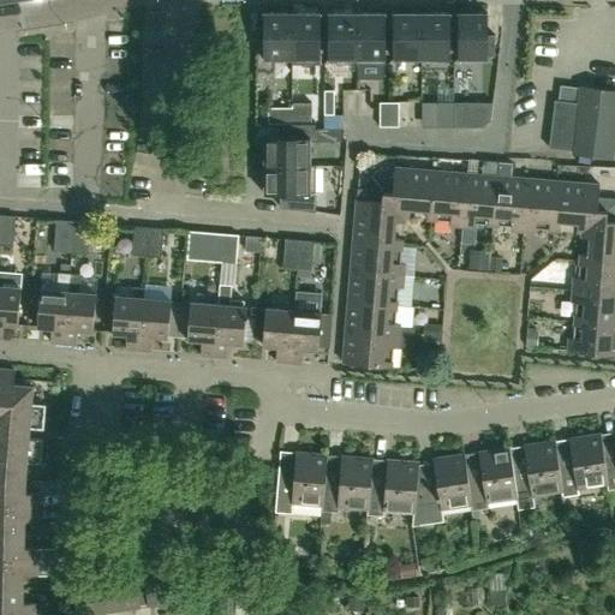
[(291,59),(291,65),(292,65),(292,13),(263,13),(263,42),(255,42),(255,72),(274,72),(274,59),(291,59)]
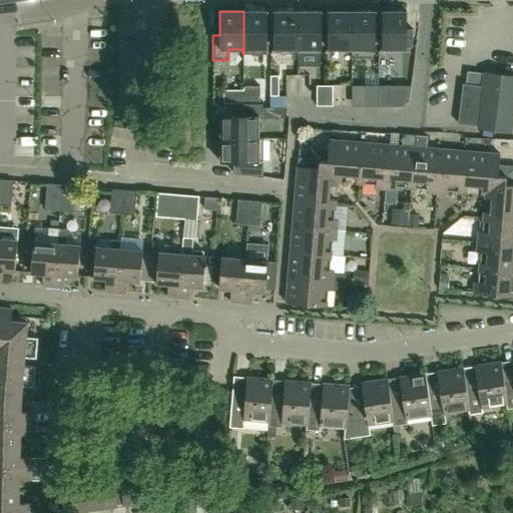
[(267,11),(243,11),(243,54),(267,54),(267,11)]
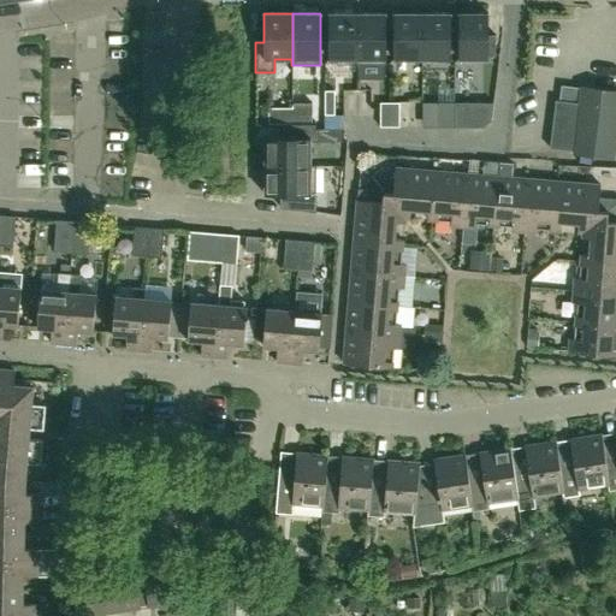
[(356,65),(357,65),(357,13),(329,13),(329,59),(356,59),(356,65)]
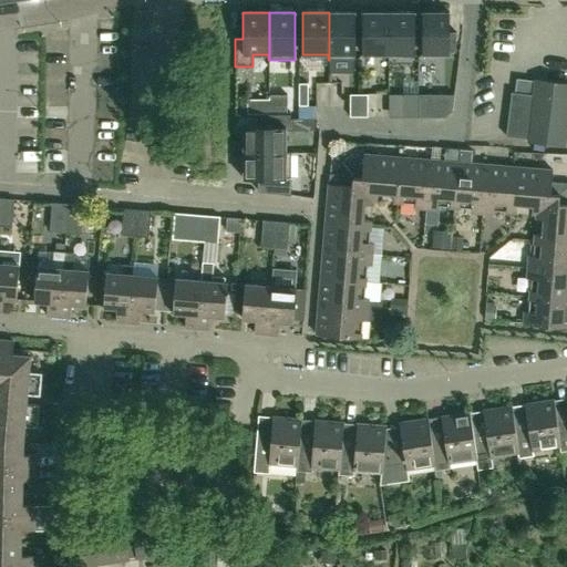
[(354,12),(329,12),(329,60),(356,60),(354,12)]
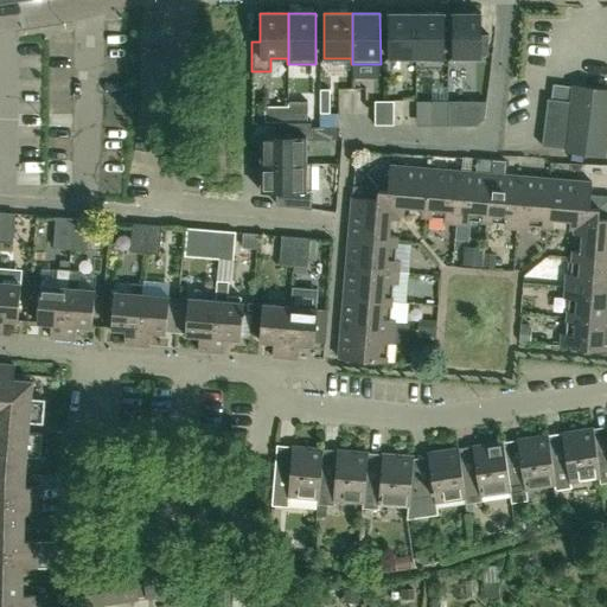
[(388,58),(416,58),(416,13),(388,13),(388,58)]
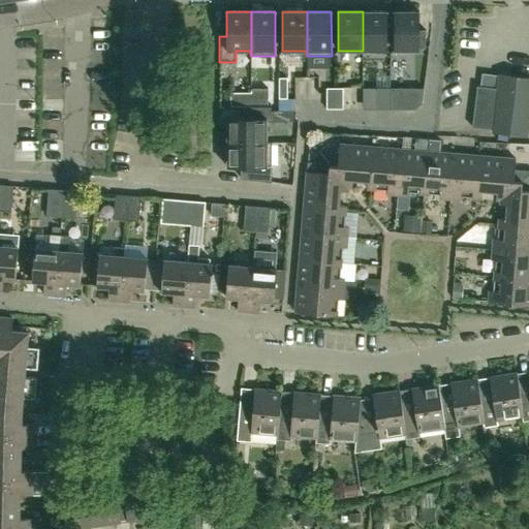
[(386,11),(363,11),(363,51),(386,51),(386,11)]
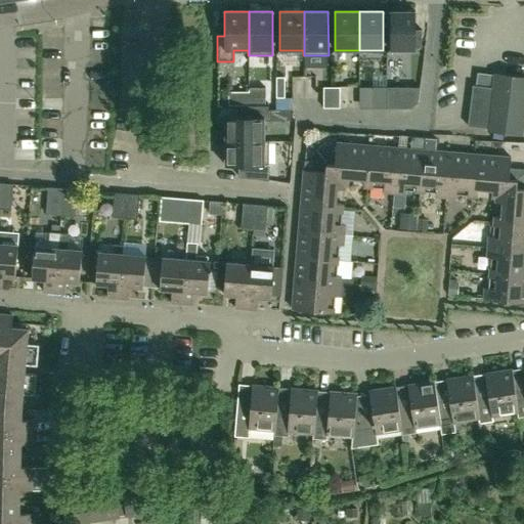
[(416,47),(418,47),(422,47),(422,30),(416,30),(416,11),(390,11),(390,50),(416,50),(416,47)]
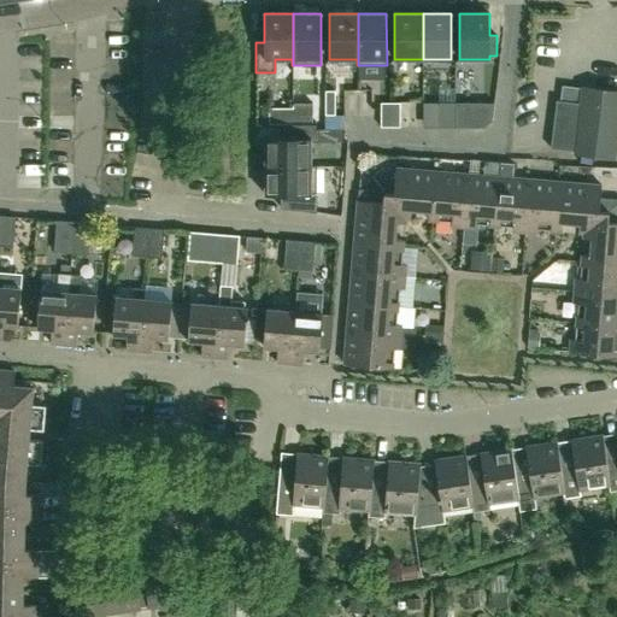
[(580,104),(560,100),(557,100),(551,148),(574,151),(574,154),(615,159),(616,137),(616,90),(582,87),(580,104)]
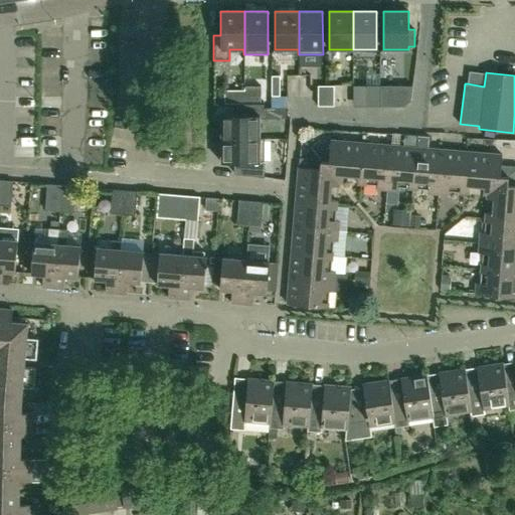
[(280,75),(272,75),(272,96),(280,96),(280,75)]
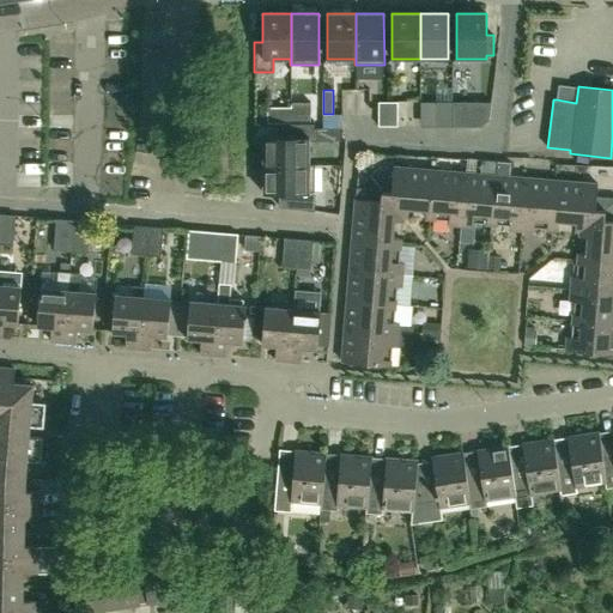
[(388,102),(378,102),(378,126),(388,126),(388,102)]
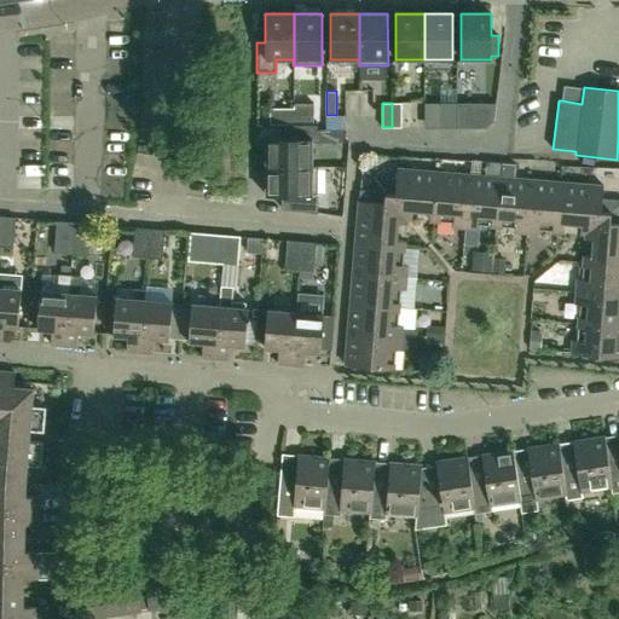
[(401,103),(392,103),(392,127),(401,127),(401,103)]
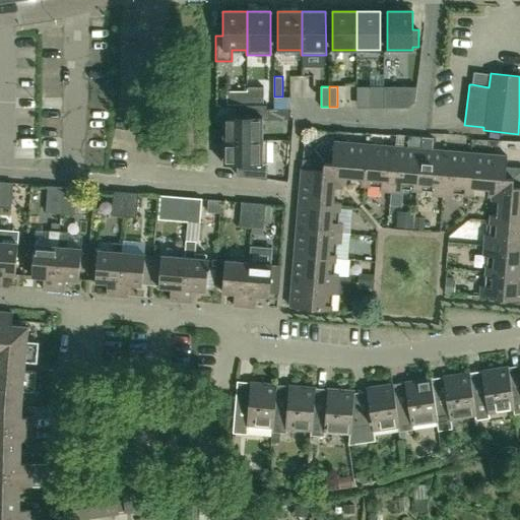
[(376,86),(376,107),(384,107),(384,99),(384,86),(376,86)]
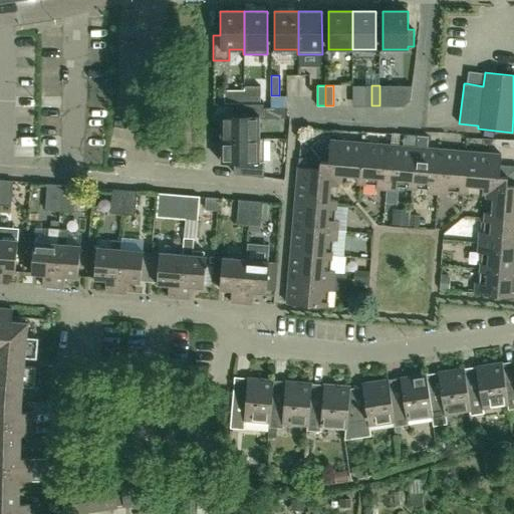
[(244,103),(244,95),(244,90),(224,90),(224,103),(244,103)]
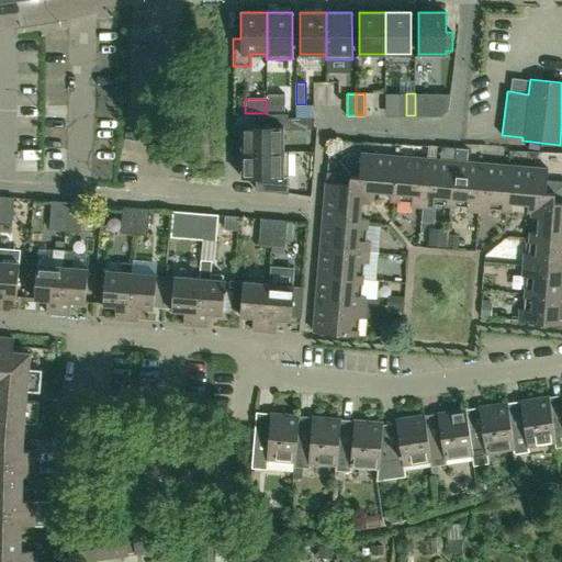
[(267,113),(274,113),(284,113),(284,104),(267,104),(267,113)]
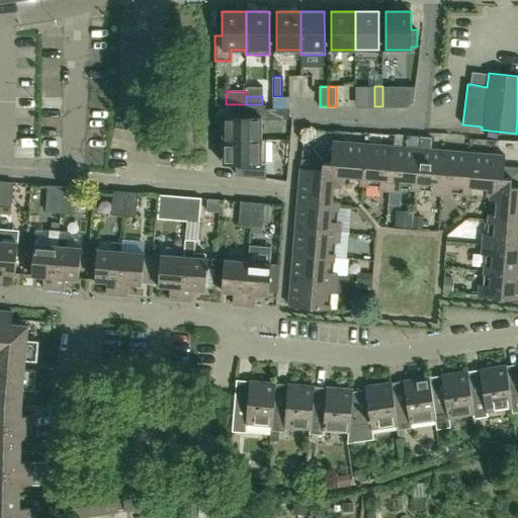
[(395,98),(382,98),(382,106),(395,106),(395,98)]
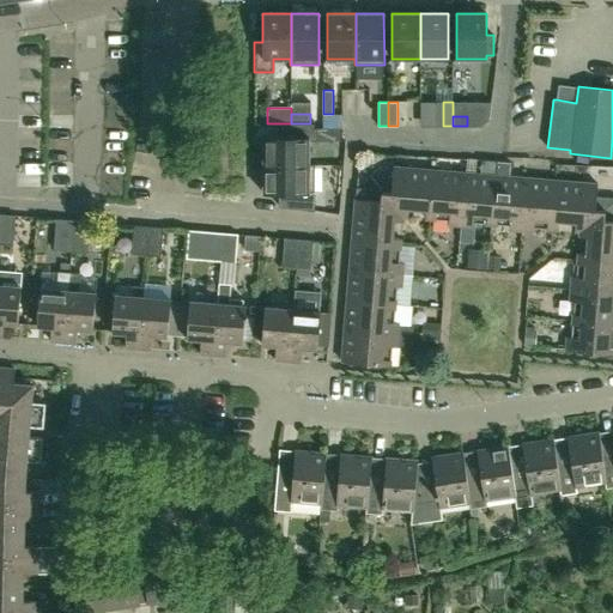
[(263,165),(315,165),(315,164),(309,164),(309,137),(299,137),(299,123),(291,123),(267,123),(254,123),(254,139),(263,139),(263,165)]
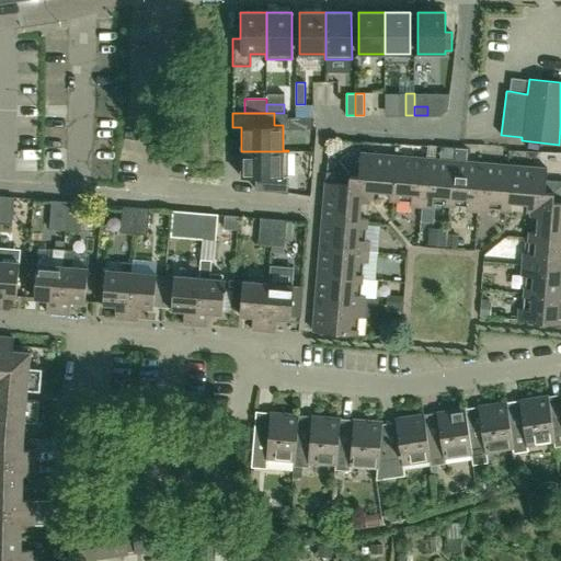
[(421,201),(448,203),(453,147),(441,146),(439,159),(424,158),(421,201)]
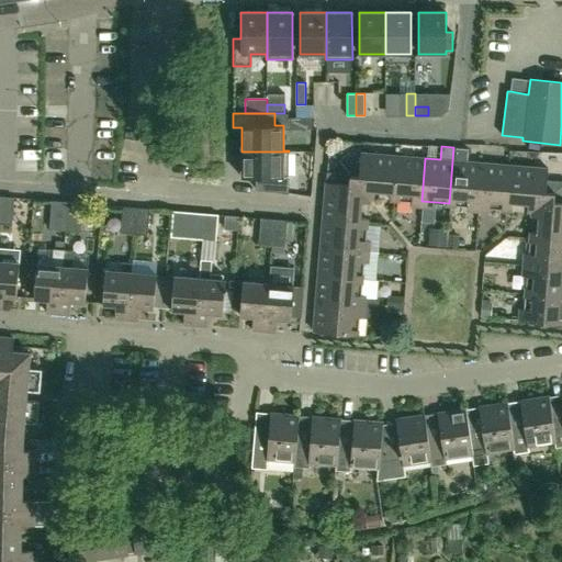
[(449,203),(478,205),(481,163),(468,161),(468,149),(453,147),(449,203)]
